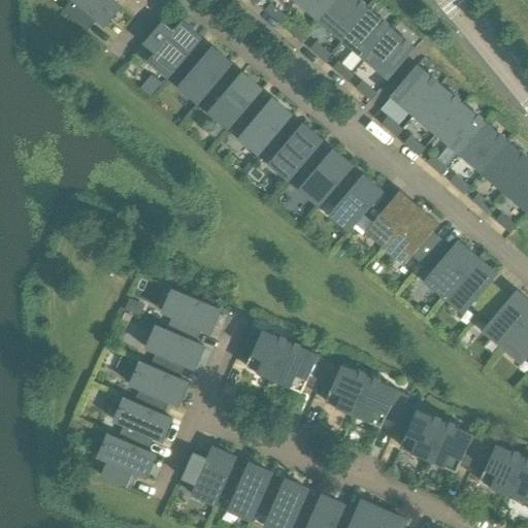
[(119,6),(111,0),(71,0),(62,11),(83,28),(92,17),(102,26),(119,6)]
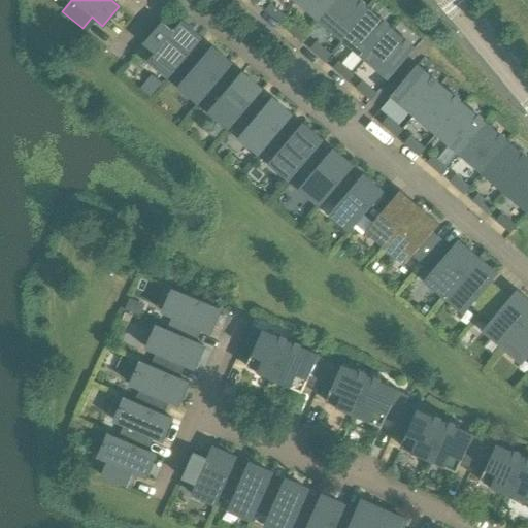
[(298,0),(297,2),(320,22),(337,0),(298,0)]
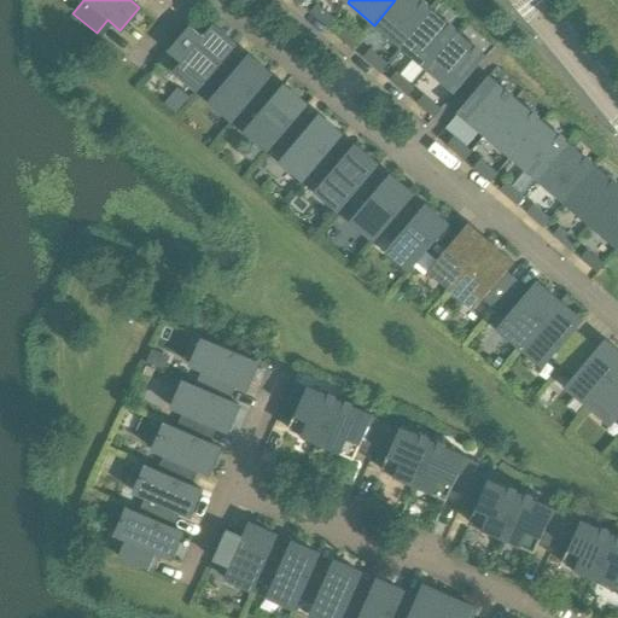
[(395,0),(374,25),(401,48),(432,11),(418,0),(395,0)]
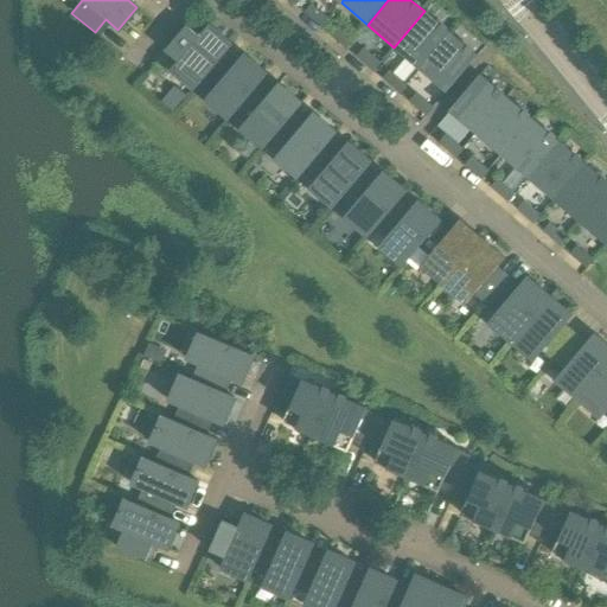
[(311,5),(305,13),(321,26),(328,19),(311,5)]
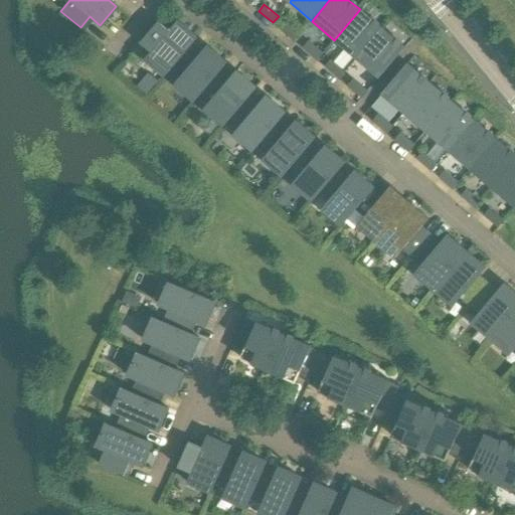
[(334,40),(356,58),(382,28),(360,9),(334,40)]
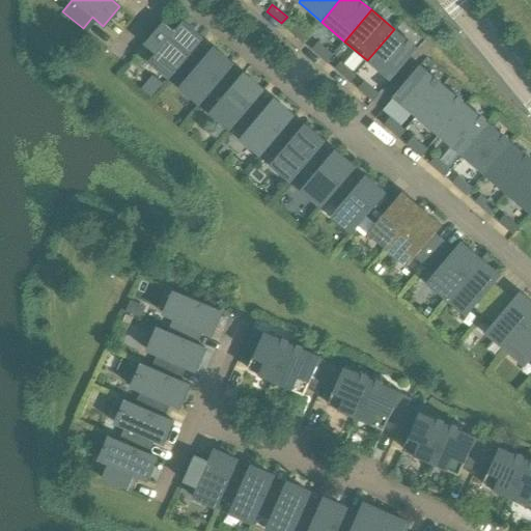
[(149,62),(168,79),(201,39),(182,23),(173,33),(163,25),(162,24),(145,44),(157,54),(149,62)]
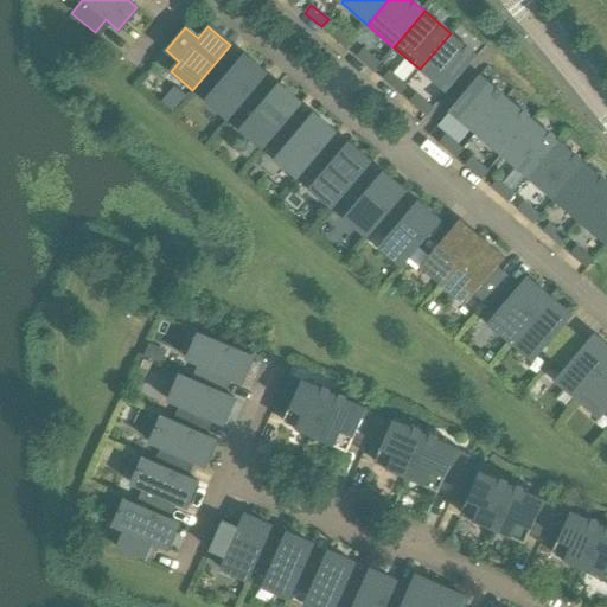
[(331,34),(347,49),(355,40),(337,26),(331,34)]
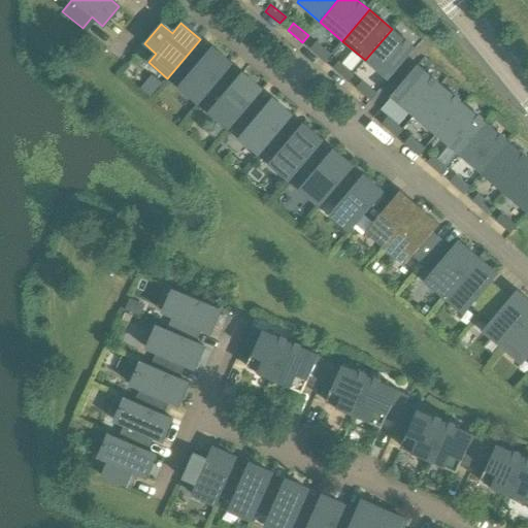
[(392,29),(365,60),(388,79),(415,48),(392,29)]
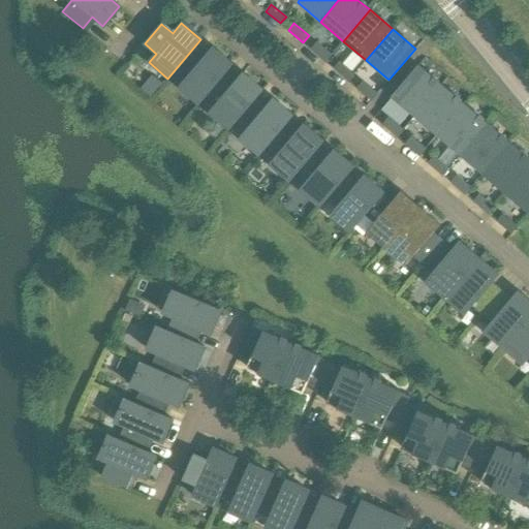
[(179,88),(198,104),(231,65),(212,49),(203,59),(192,51),(201,39),(200,39),(167,79),(168,79),(176,70),(186,80),(179,88)]
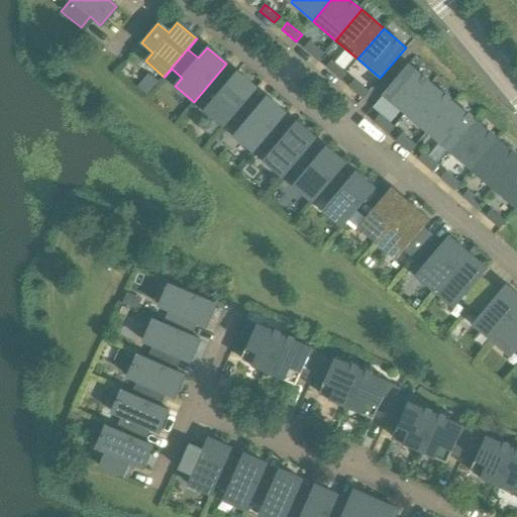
[(304,48),(318,61),(323,54),(309,41),(304,48)]
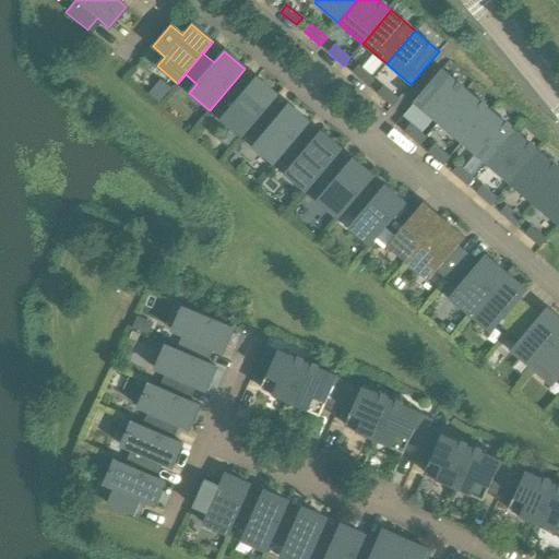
[(353,72),(368,85),(373,78),(358,66),(353,72)]
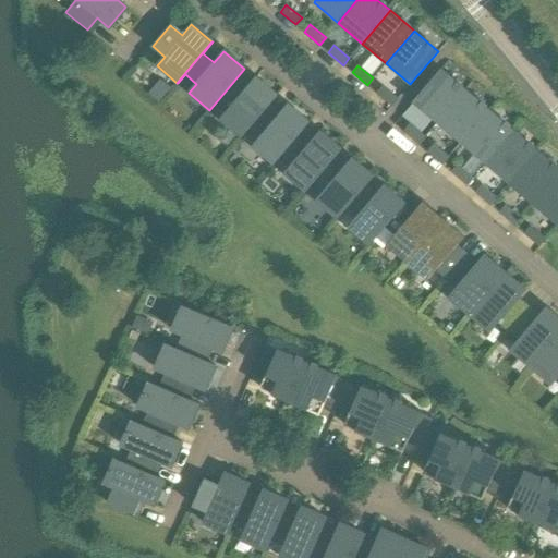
[(220,120),(241,136),(276,96),(255,77),(245,89),(234,81),(244,69),(209,110),(217,101),(228,110),(220,120)]
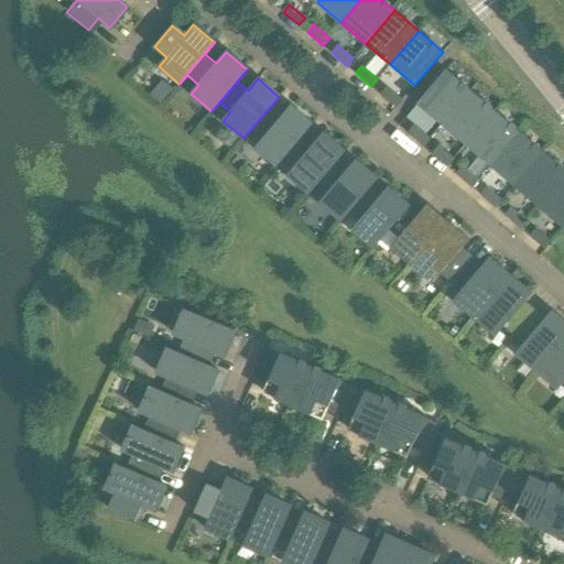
[(418,102),(442,123),(470,90),(445,69),(418,102)]
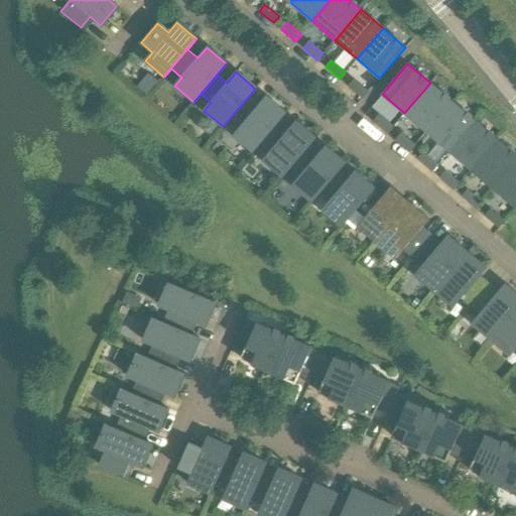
[(139,87),(146,94),(156,82),(149,75),(139,87)]
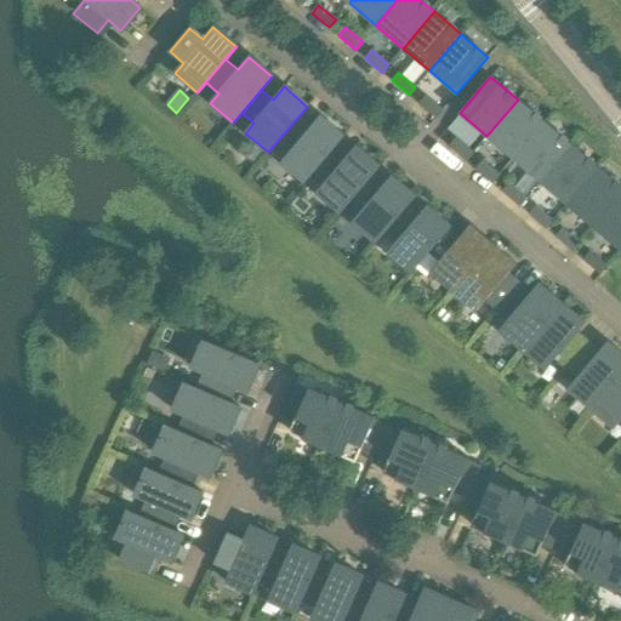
[(420,103),(436,118),(437,118),(443,110),(426,96),(420,103)]
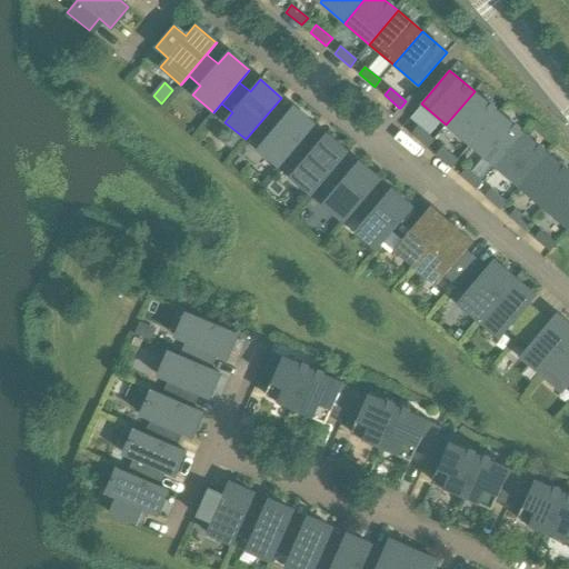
[(446,125),(470,146),(499,111),(475,91),(446,125)]
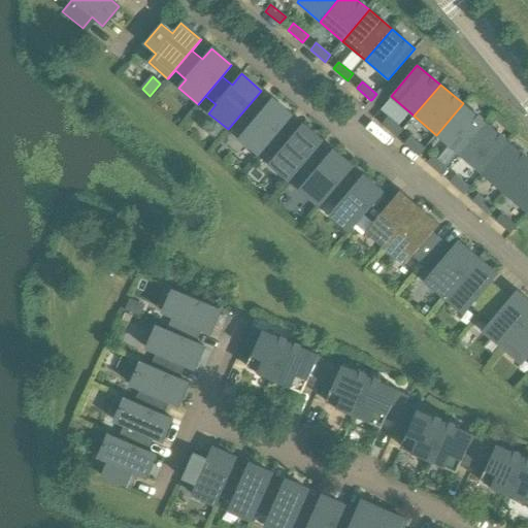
[(238,138),(258,155),(291,116),(271,99),(262,110),(253,102),(262,91),(261,91),(228,129),(228,130),(235,122),(245,130),(238,138)]
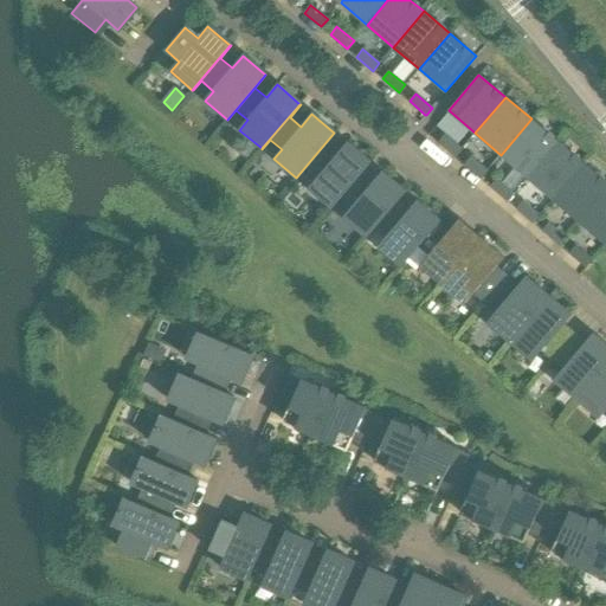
[(501,155),(527,178),(558,141),(532,118),(501,155)]
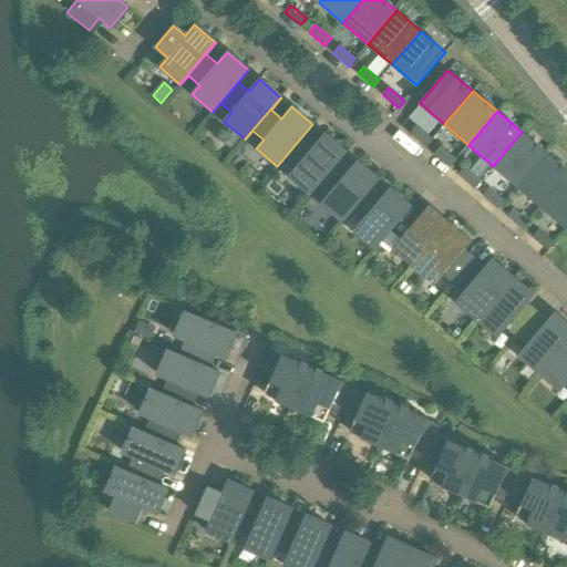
[(289,176),(310,194),(346,152),(325,134),(315,146),(303,136),(313,125),(312,124),(277,166),(278,167),(286,157),(297,167),(289,176)]
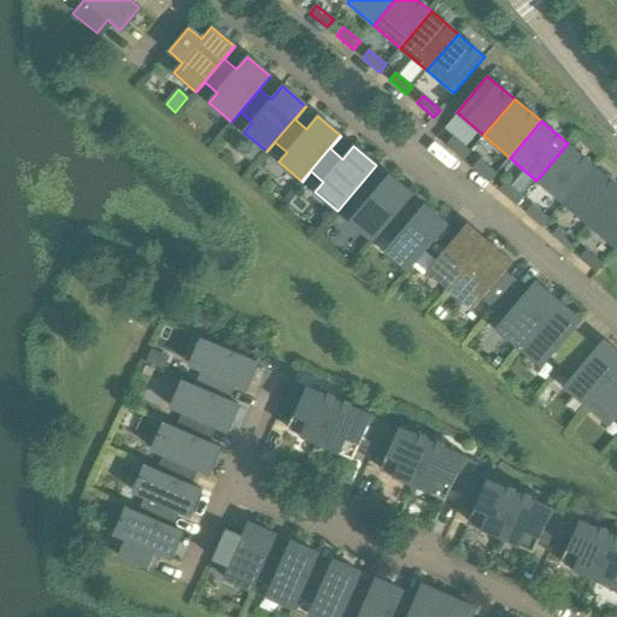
[(446,146),(463,159),(470,152),(453,137),(446,146)]
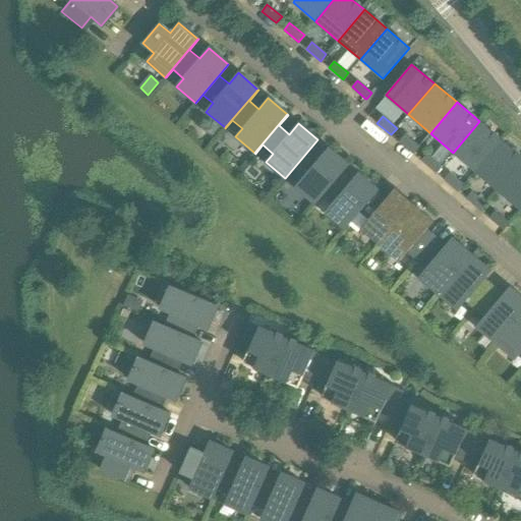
[(453,153),(475,172),(502,140),(479,121),(453,153)]
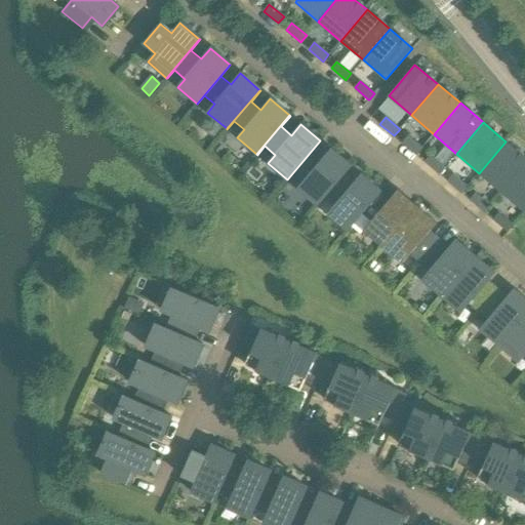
[(402,143),(416,155),(422,148),(408,135),(402,143)]
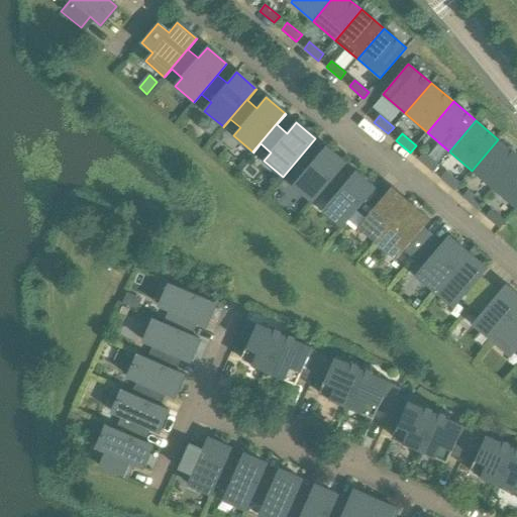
[(293,186),(312,202),(344,164),(325,147),(316,158),(306,149),(315,139),(315,138),(283,177),(290,169),(300,178),(293,186)]
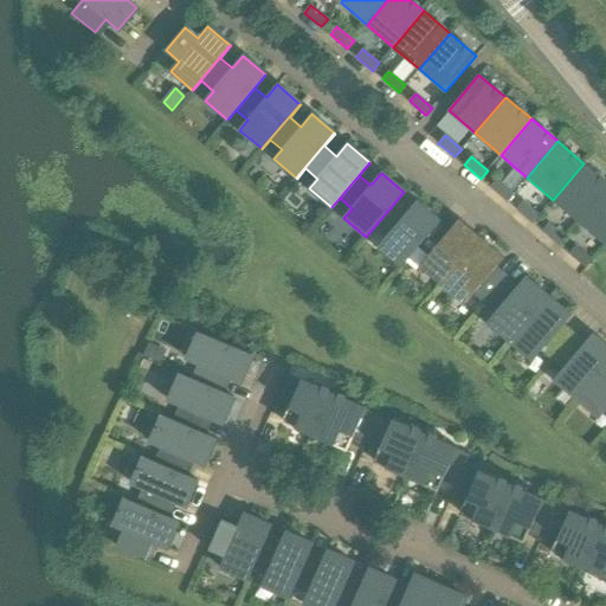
[(553,200),(580,221),(605,189),(605,181),(584,163),(553,200)]
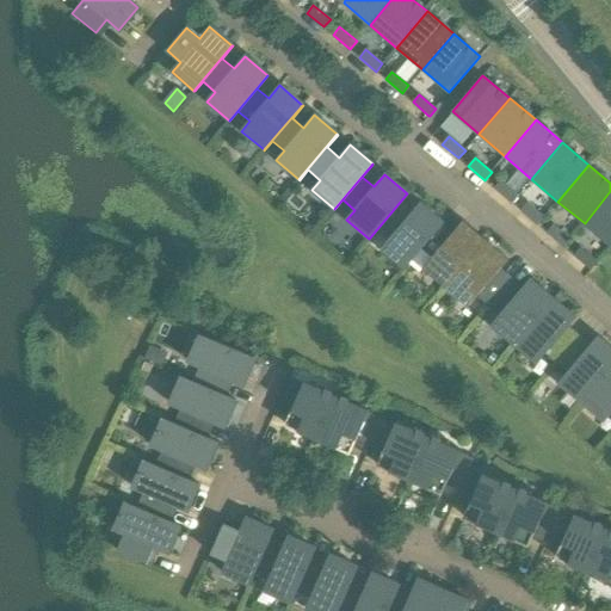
[(494,189),(511,202),(518,195),(501,180),(494,189)]
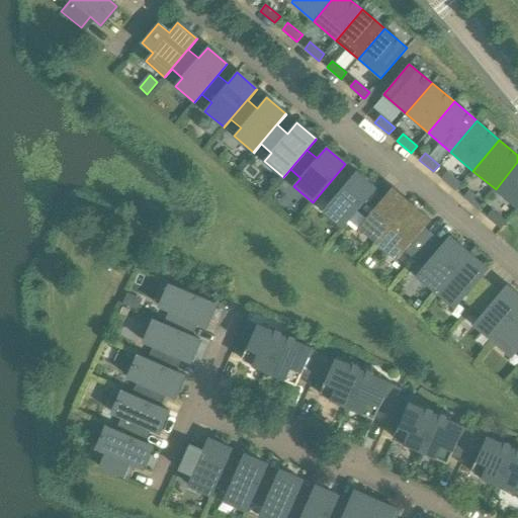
[(517,162),(496,189),(517,208),(517,207),(517,162)]
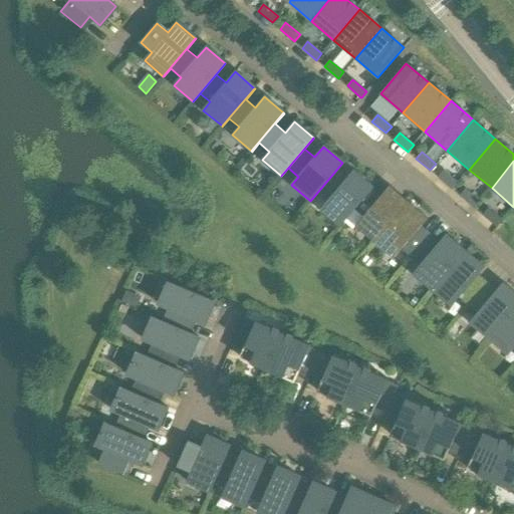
[(320,210),(339,226),(371,188),(352,172),(343,182),(334,174),(343,164),(342,163),(310,201),(317,193),(327,202),(320,210)]
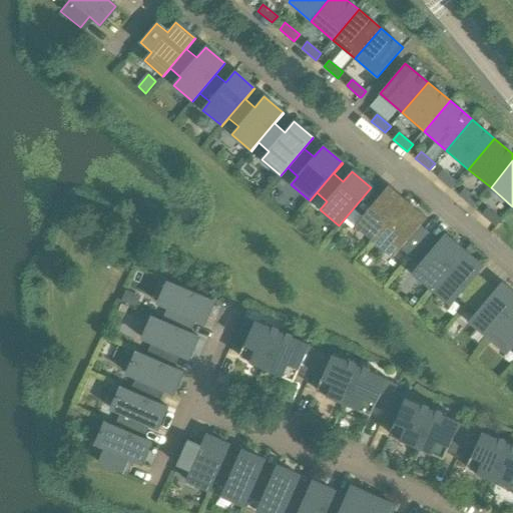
[(437,176),(451,188),(457,181),(443,170),(437,176)]
